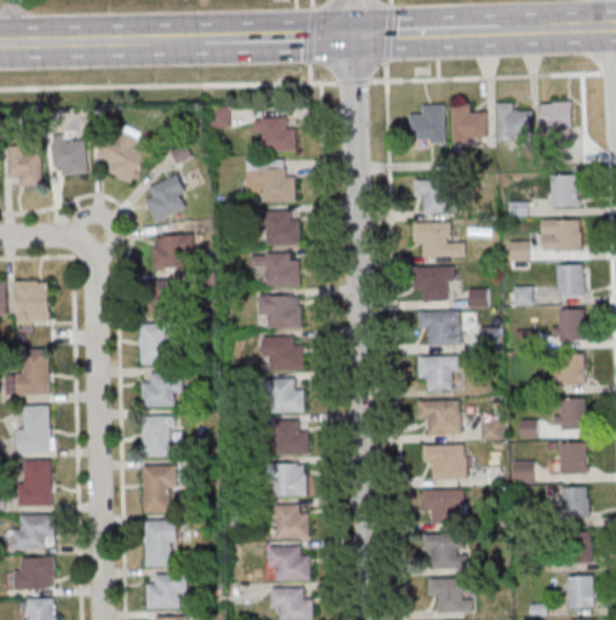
[(496,139),(531,139),(531,110),(516,110),(516,102),(496,102),(496,139)]
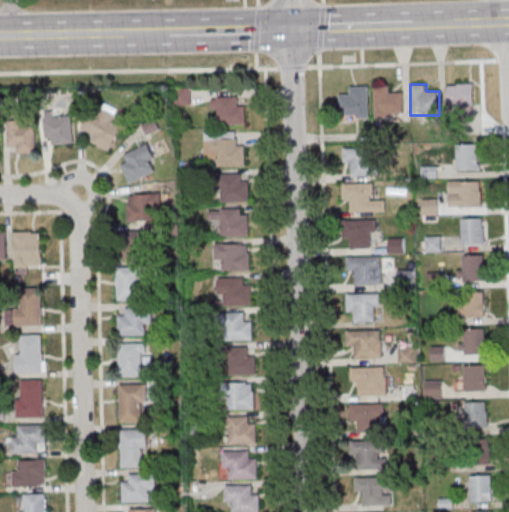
[(471,84),(446,84),(446,110),(471,110),(471,84)]
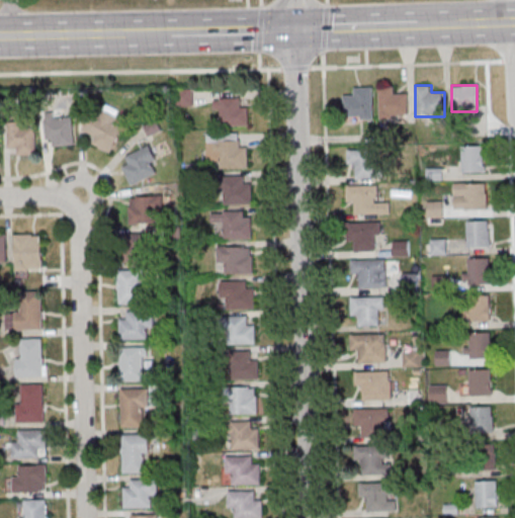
[(406,94),(395,94),(395,86),(377,86),(377,117),(406,117),(406,94)]
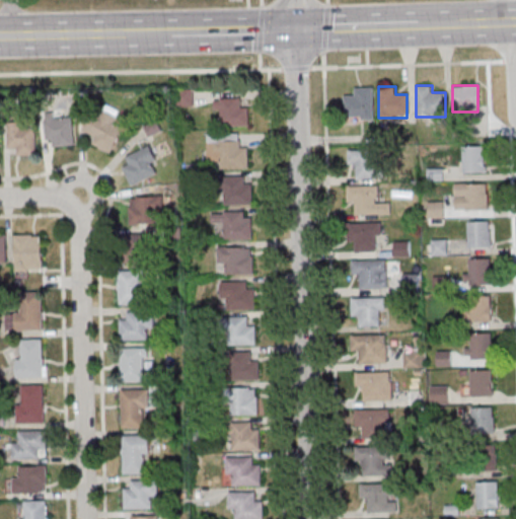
[(343,96),(343,119),(372,119),(372,87),(352,87),(352,96),(343,96)]
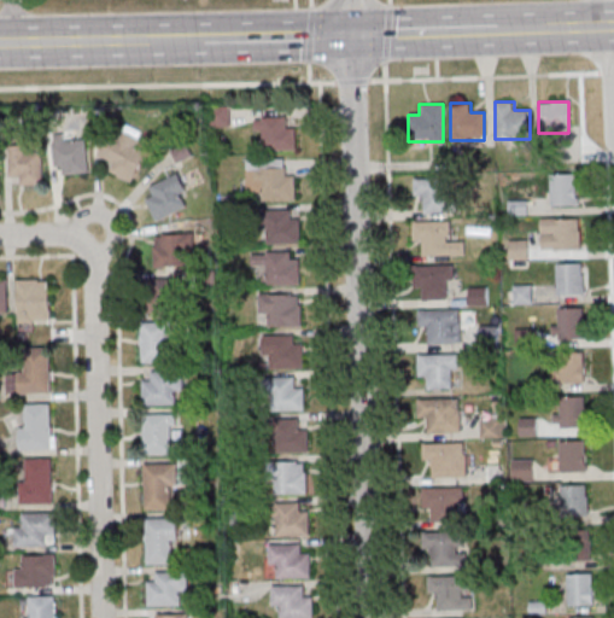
[(208,105),(208,127),(228,127),(228,105),(208,105)]
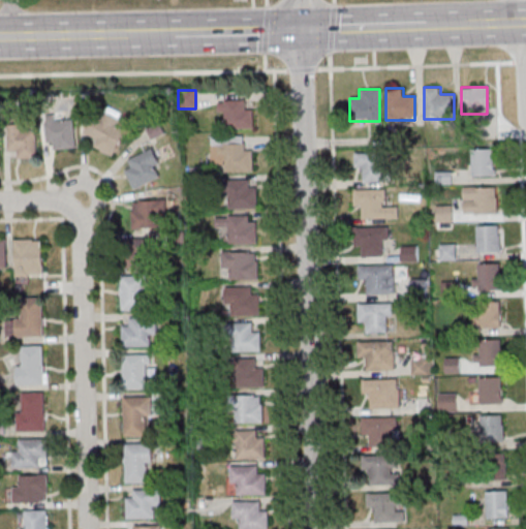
[(221,128),(251,128),(251,109),(244,109),(244,100),(221,100),(221,128)]
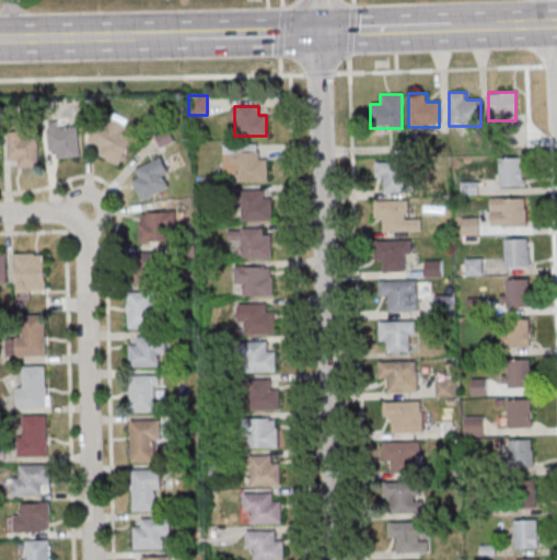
[(124,127),(99,116),(88,140),(101,146),(96,155),(118,165),(130,137),(120,133),(124,127)]
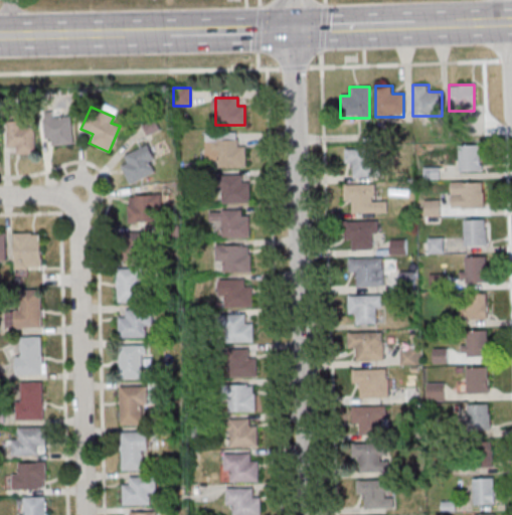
[(44,144),(71,144),(71,117),(44,117),(44,144)]
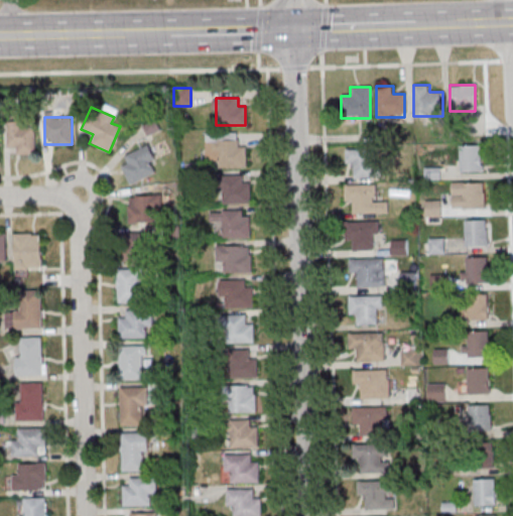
[(14,155),(33,155),(33,121),(4,121),(4,146),(14,146),(14,155)]
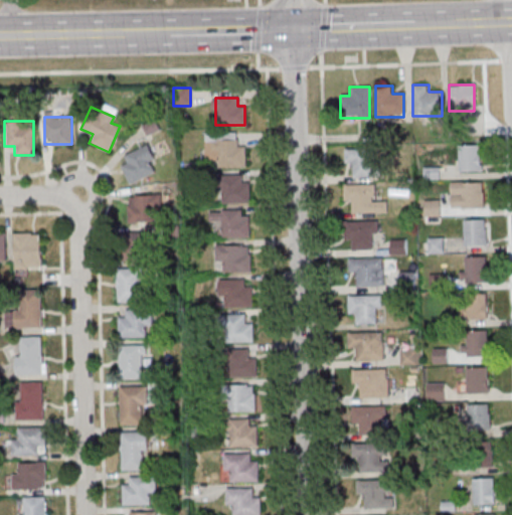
[(215,166),(244,166),(244,146),(235,146),(235,133),(203,133),(203,160),(215,160),(215,166)]
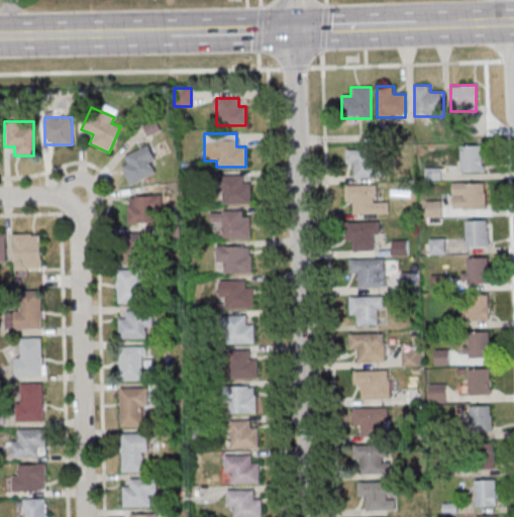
[(123,156),(127,164),(120,167),(128,184),(159,171),(147,144),(123,156)]
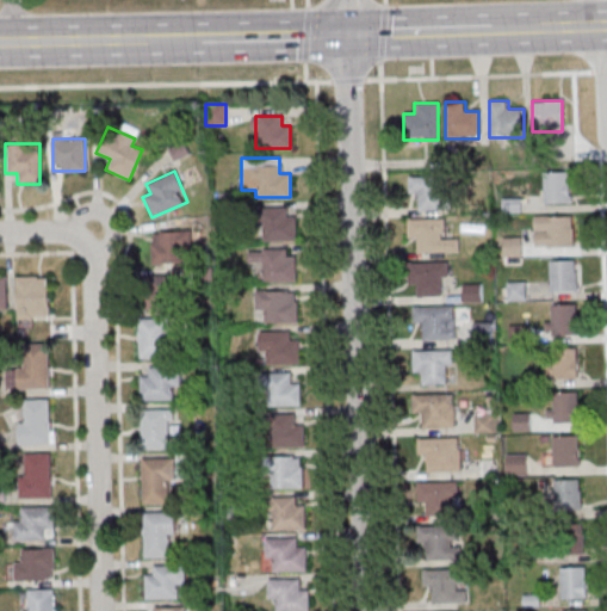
[(569,173),(540,173),(540,204),(569,204),(569,173)]
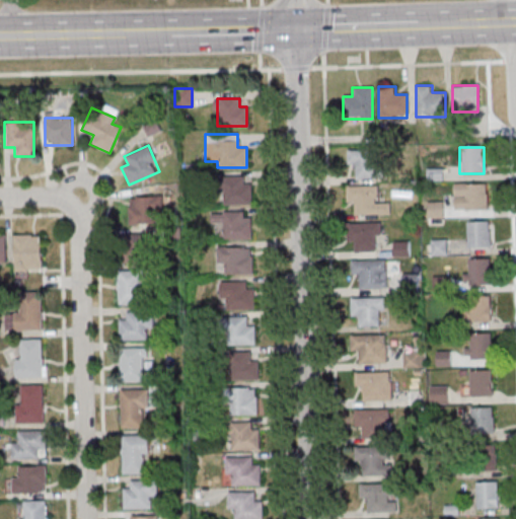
[(356,178),(383,178),(383,167),(375,167),(375,150),(347,150),(347,166),(356,166),(356,178)]
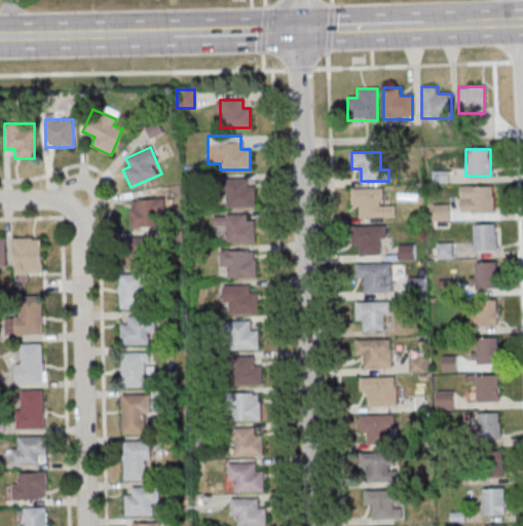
[(254,207),(254,185),(247,185),(247,179),(227,179),(227,207),(254,207)]
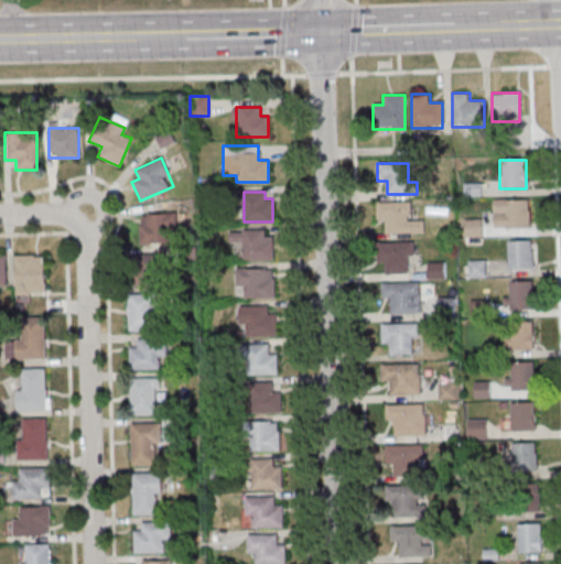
[(492,199),(492,228),(527,228),(527,199),(492,199)]
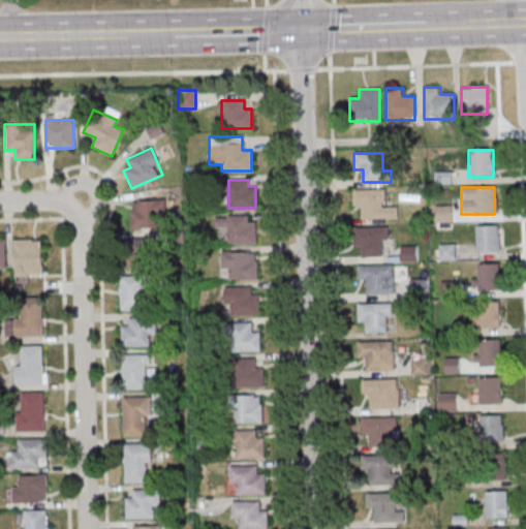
[(351,189),(351,207),(361,207),(361,219),(395,219),(395,207),(384,207),(384,189),(351,189)]
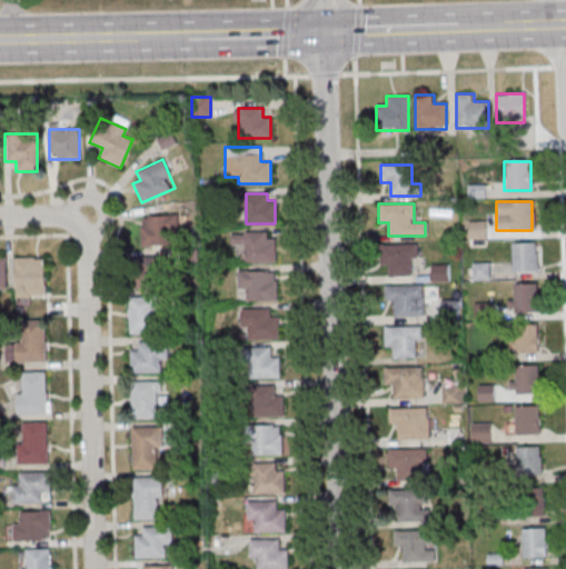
[(140,245),(176,245),(176,216),(140,216),(140,245)]
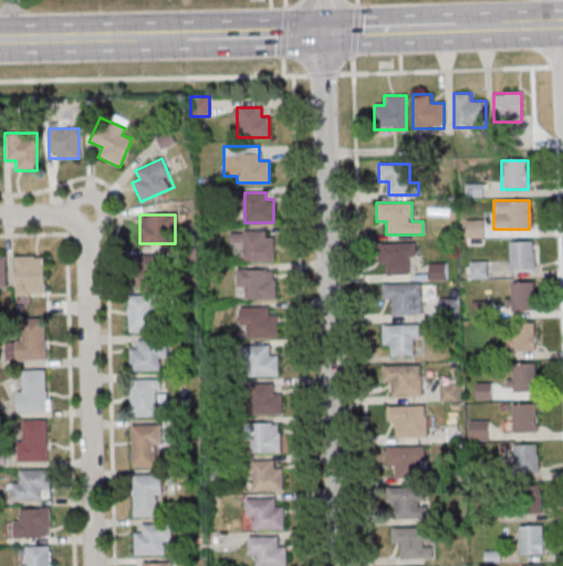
[(480,238),(480,221),(465,221),(465,238),(480,238)]
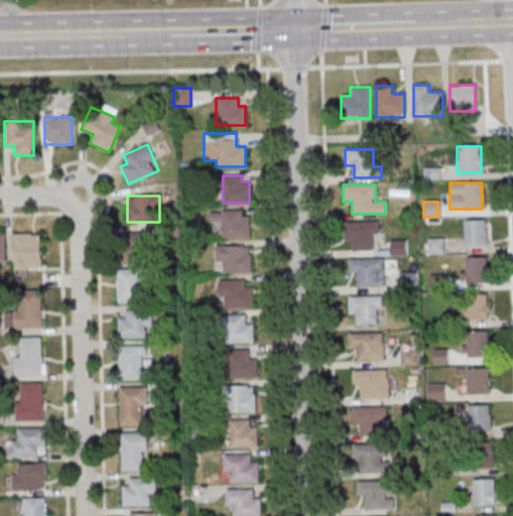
[(220,237),(249,237),(249,210),(212,210),(212,223),(220,223),(220,237)]
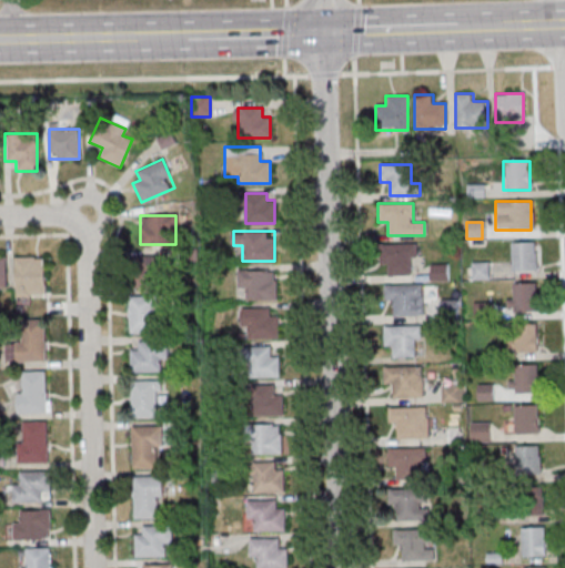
[(534,272),(534,243),(510,243),(510,272),(534,272)]
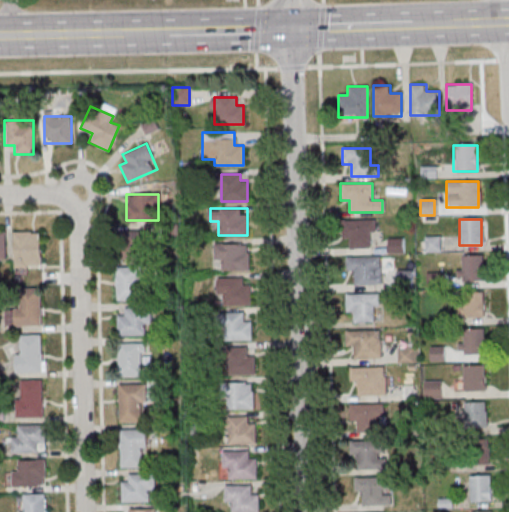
[(347,249),(372,249),(372,221),(338,221),(338,239),(347,239),(347,249)]
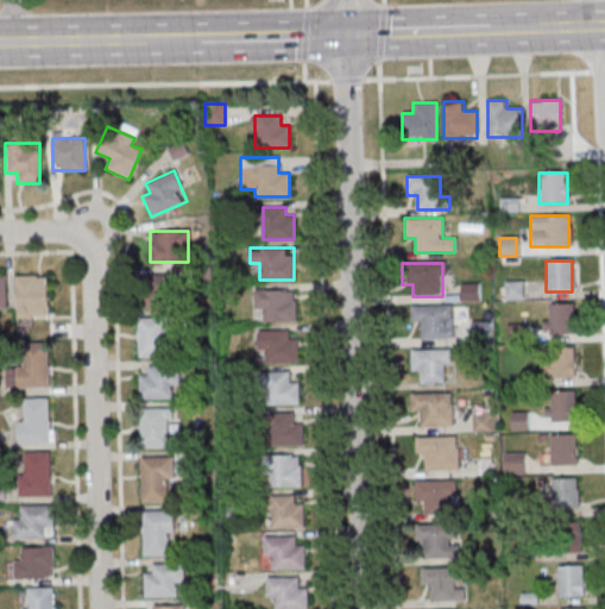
[(142,274),(142,308),(181,308),(181,274),(142,274)]
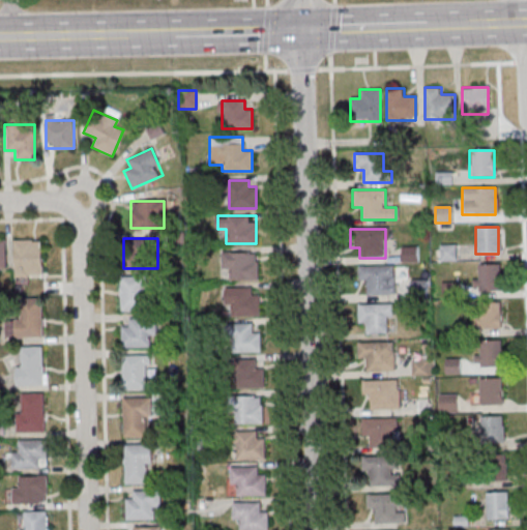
[(11,277),(40,277),(40,239),(11,239),(11,277)]
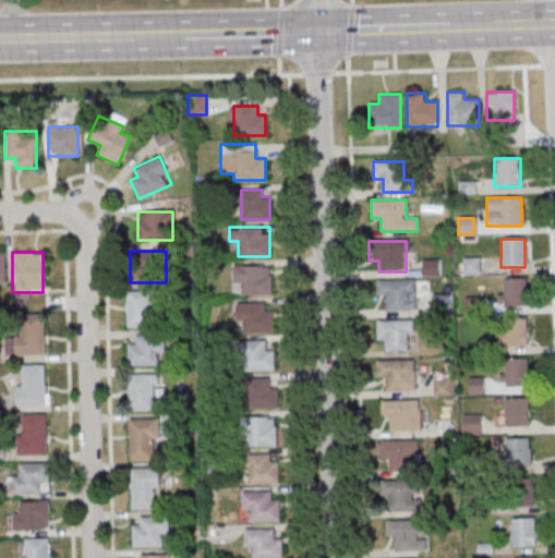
[(477,273),(477,258),(463,258),(463,274),(477,273)]
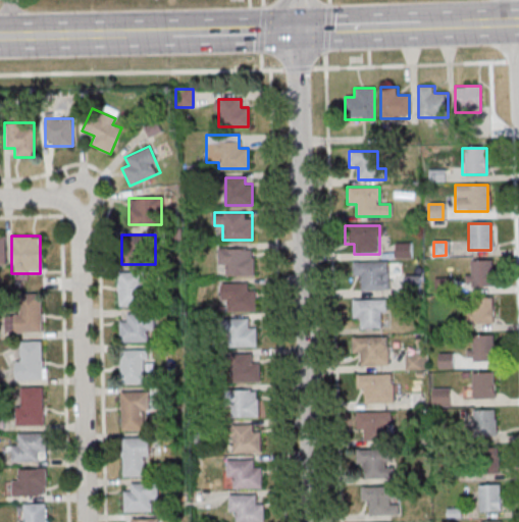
[(218,266),(224,266),(224,275),(253,275),(253,248),(218,248),(218,266)]
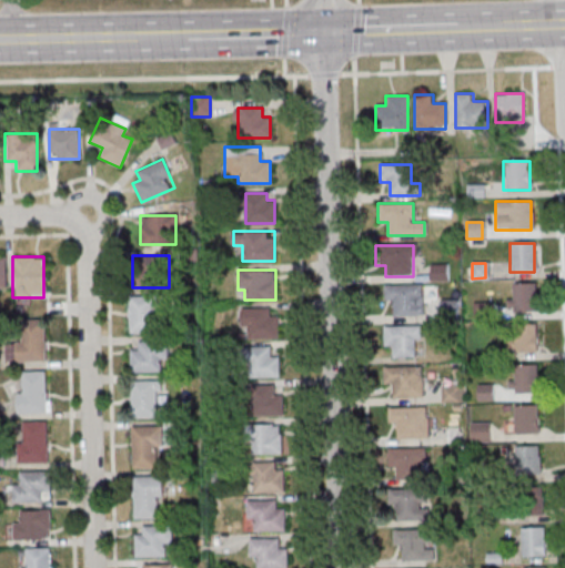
[(511,283),(511,311),(535,311),(535,283),(511,283)]
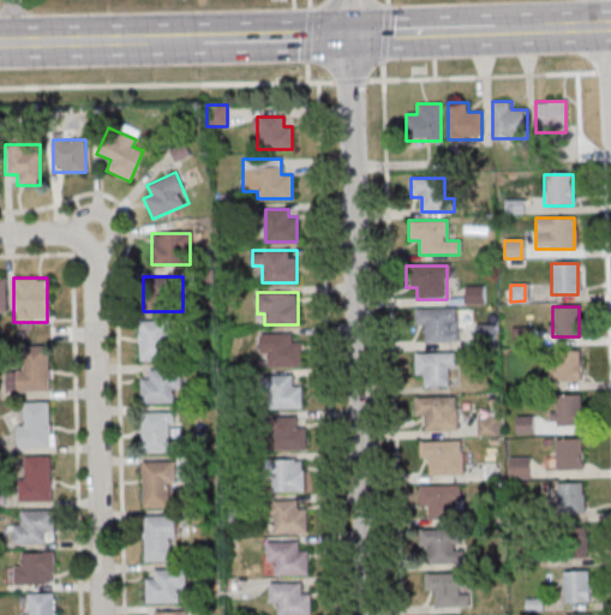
[(455,342),(455,309),(419,309),(419,342),(455,342)]
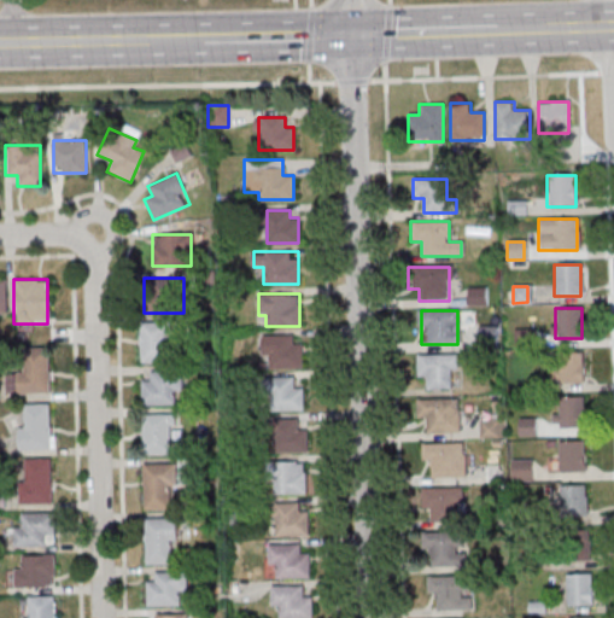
[(168,362),(168,322),(138,322),(138,362),(168,362)]
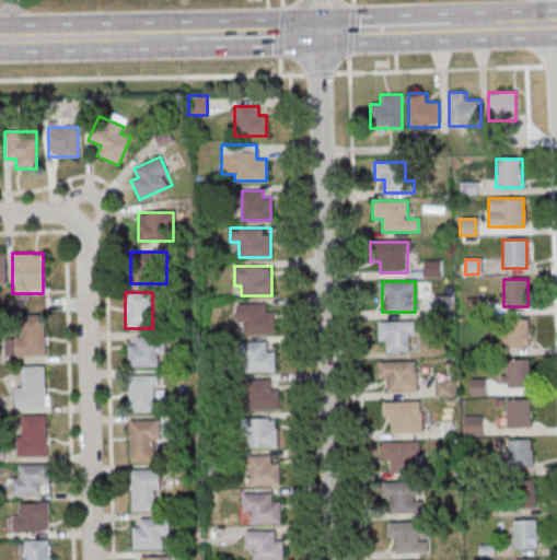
[(270,334),(270,303),(236,303),(236,323),(246,323),(246,334),(270,334)]
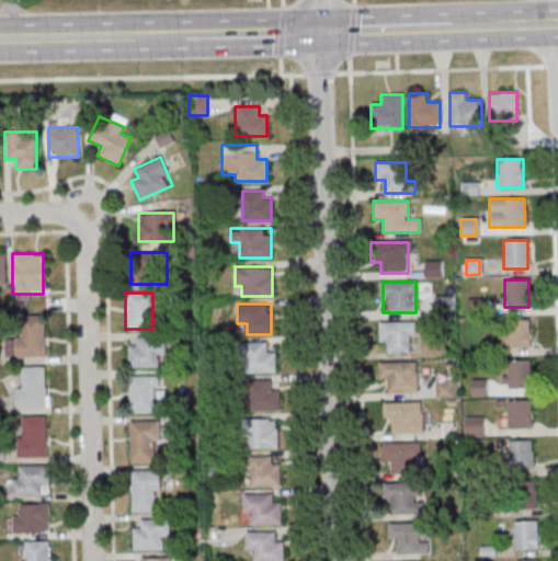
[(43,358),(43,318),(21,318),(21,340),(12,340),(12,358),(43,358)]
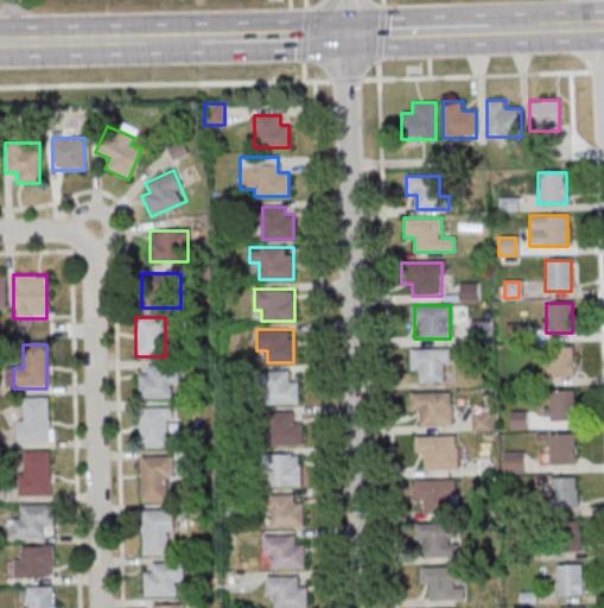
[(571,347),(544,347),(544,377),(571,377),(571,347)]
